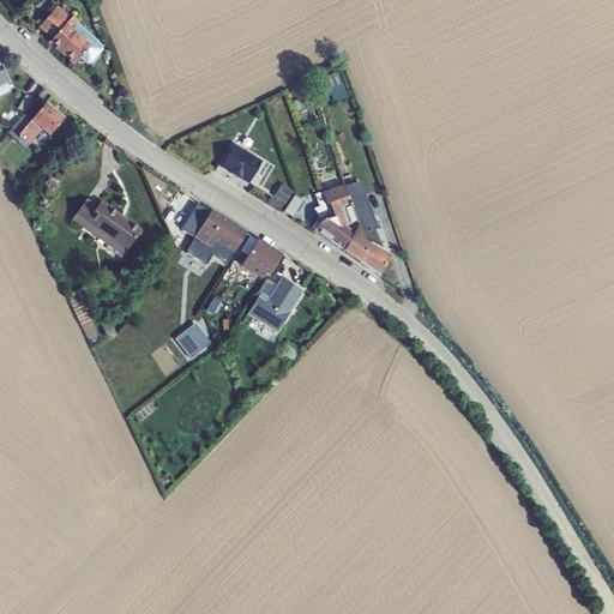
[(58,6),(52,12),(89,46),(79,58),(86,62),(90,64),(103,50),(102,46),(77,23),(78,22),(73,16),(71,18),(67,14),(70,12),(64,7),(62,10),(58,6)]
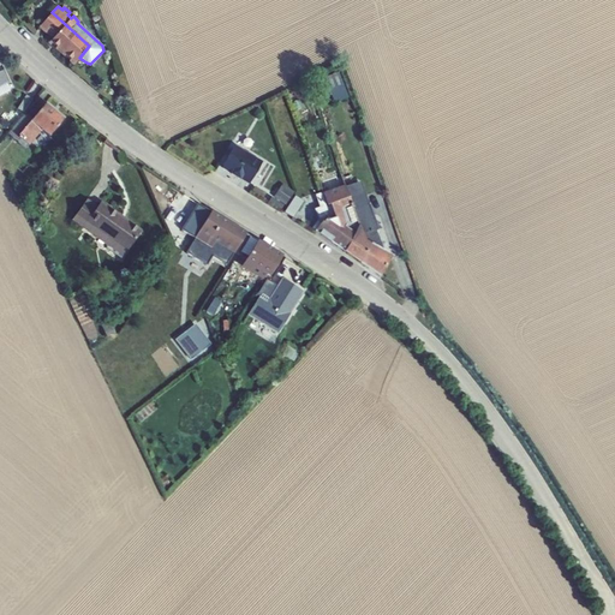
[(89,46),(52,12),(39,27),(52,39),(48,41),(73,64),(79,58),(89,46)]
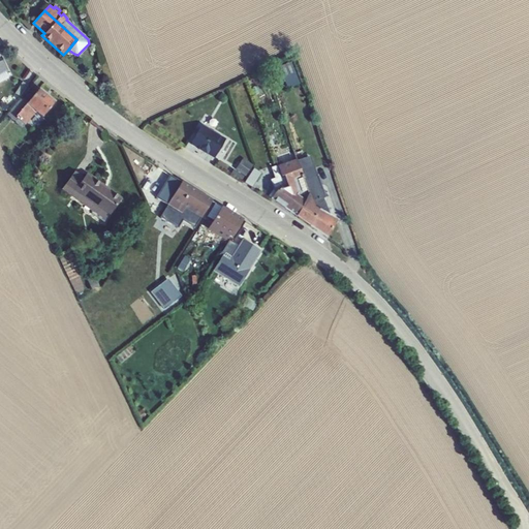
[(284,79),(286,87),(300,82),(291,61),(279,66),(272,72),(276,82),(284,79)]
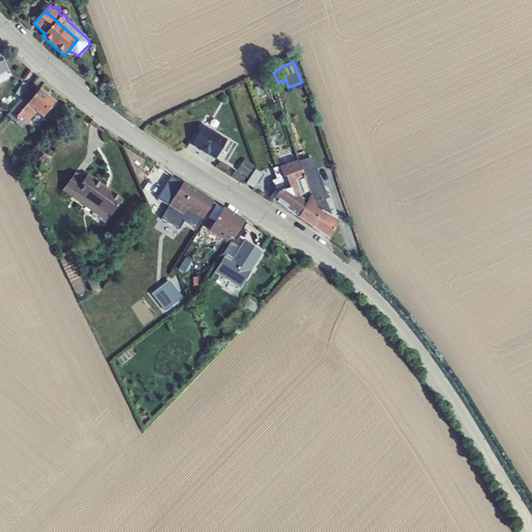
[(0,81),(9,77),(6,72),(0,74),(0,81)]
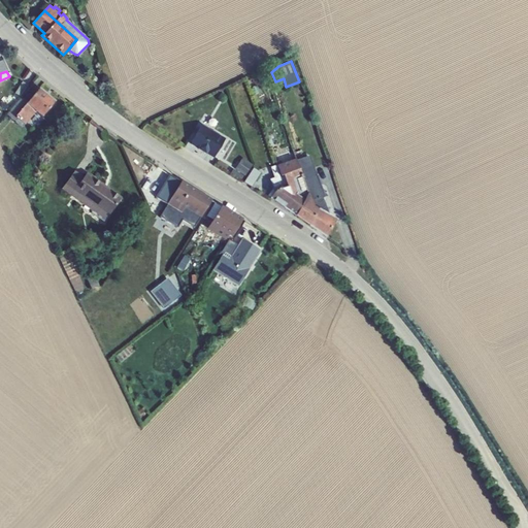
[(14,93),(21,96),(28,85),(22,81),(14,93)]
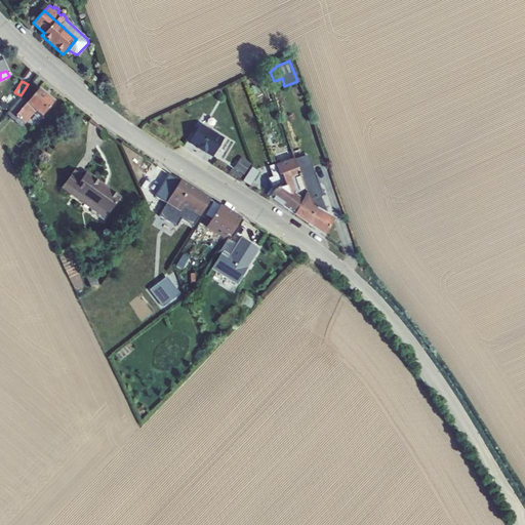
[(35,111),(41,116),(53,102),(38,89),(28,102),(27,103),(35,111)]
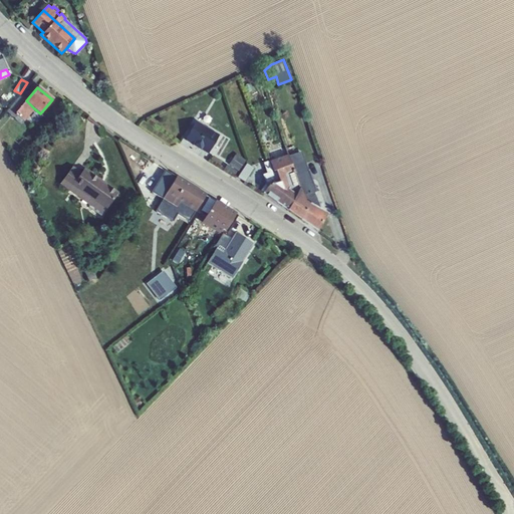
[(27,99),(21,94),(7,110),(13,116),(16,112),(24,120),(34,108),(26,100),(27,99)]
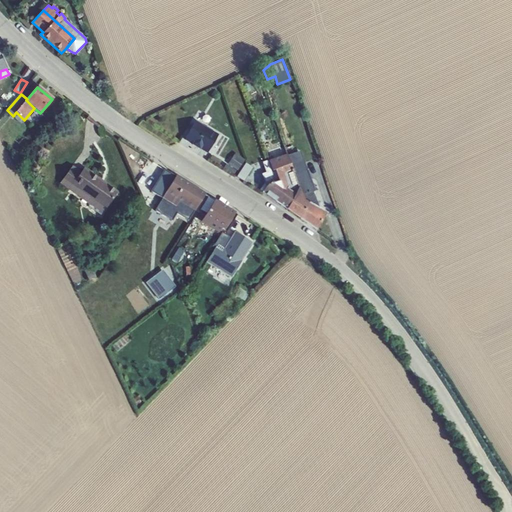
[(196,121),(184,139),(207,153),(218,134),(196,121)]
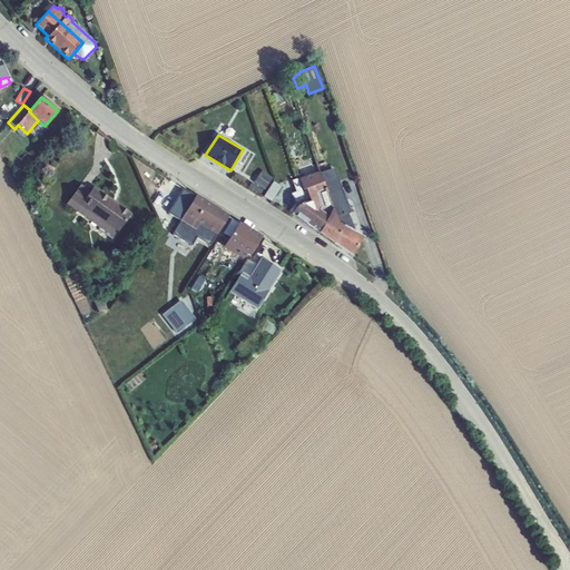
[(337,223),(344,226),(355,233),(347,213),(350,212),(342,190),(341,190),(337,182),(334,168),(321,173),(324,186),(335,216),(337,223)]
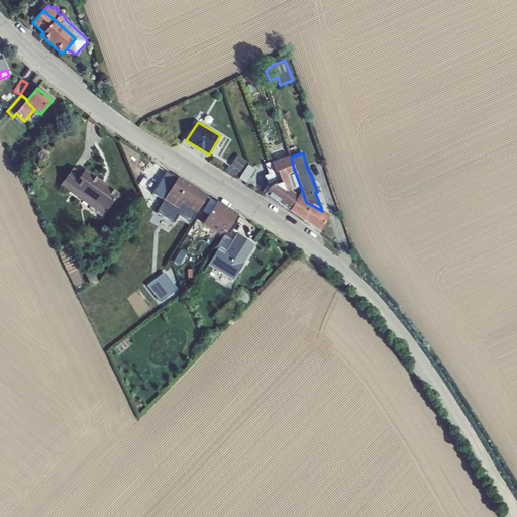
[(218,157),(214,164),(236,178),(247,161),(237,154),(230,165),(218,157)]
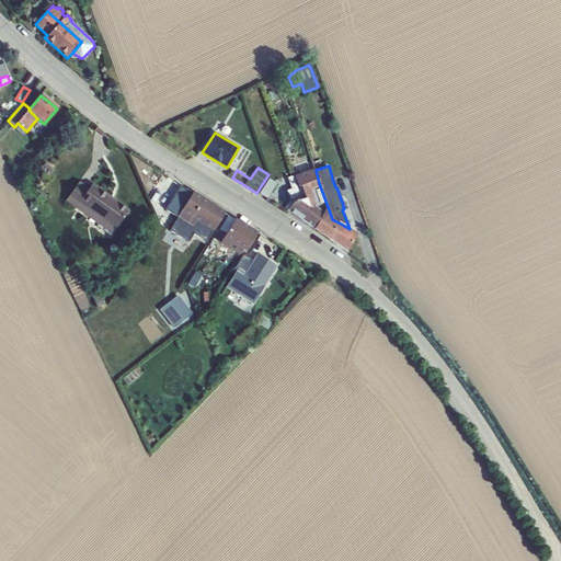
[(327,215),(325,216),(332,219),(330,213),(319,183),(316,170),(315,168),(294,175),(298,187),(300,186),(305,198),(312,196),(309,184),(310,183),(313,192),(315,204),(313,206),(327,215)]
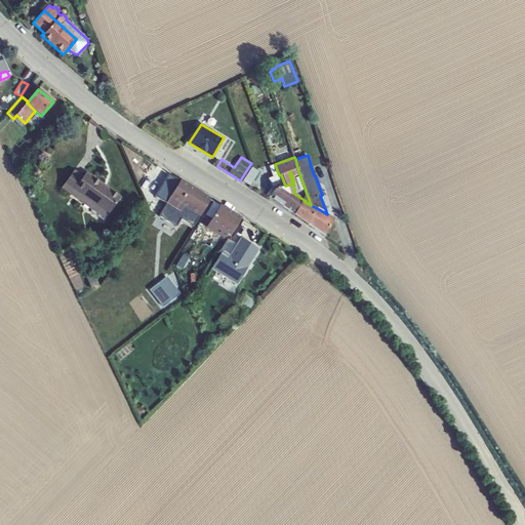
[(285,186),(281,174),(279,175),(275,164),(269,166),(273,176),(268,177),(271,187),(267,194),(270,196),(274,189),(285,186)]
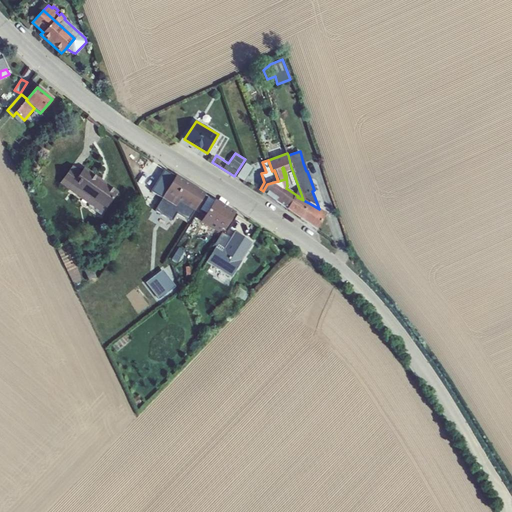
[(245,163),(237,177),(244,181),(252,167),(245,163)]
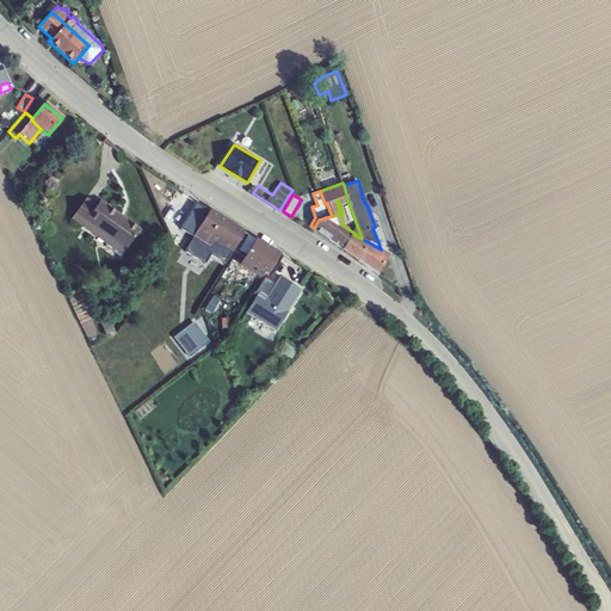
[(122,254),(140,228),(100,199),(97,205),(86,197),(72,218),(122,254)]
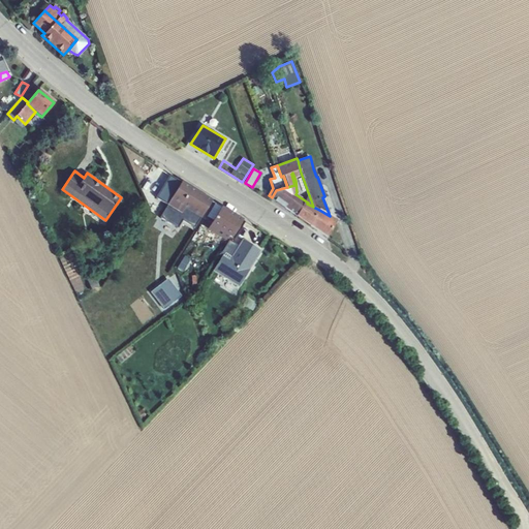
[(201,217),(212,199),(182,180),(164,209),(179,218),(185,207),(201,217)]
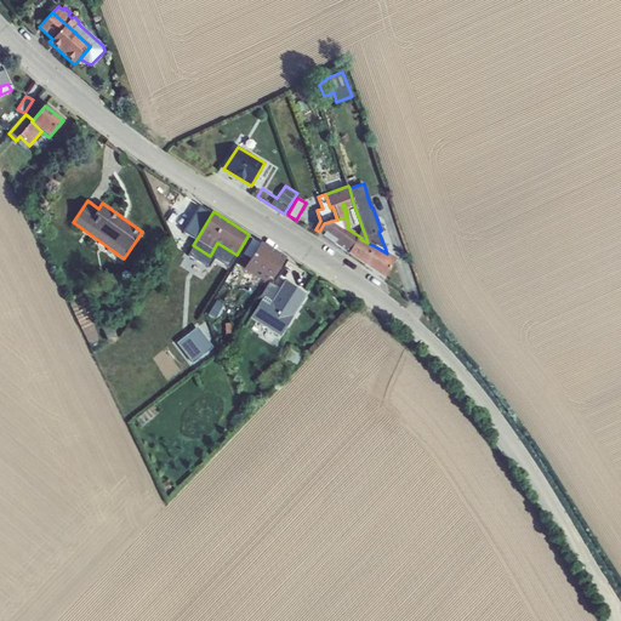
[(319,232),(318,233),(349,256),(360,239),(362,238),(347,228),(348,226),(346,217),(337,220),(324,223),(319,232)]
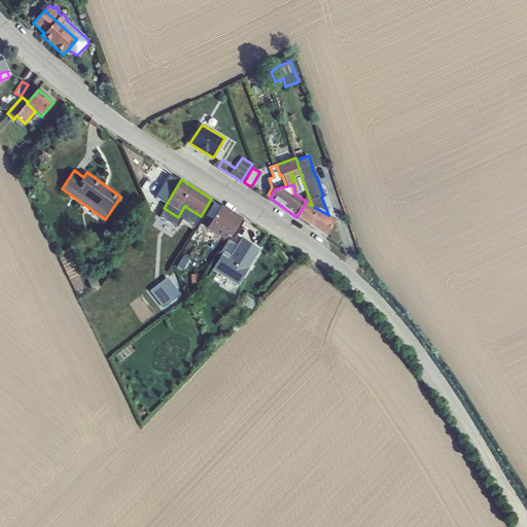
[(306,203),(296,217),(308,224),(318,209),(312,206),(306,203)]
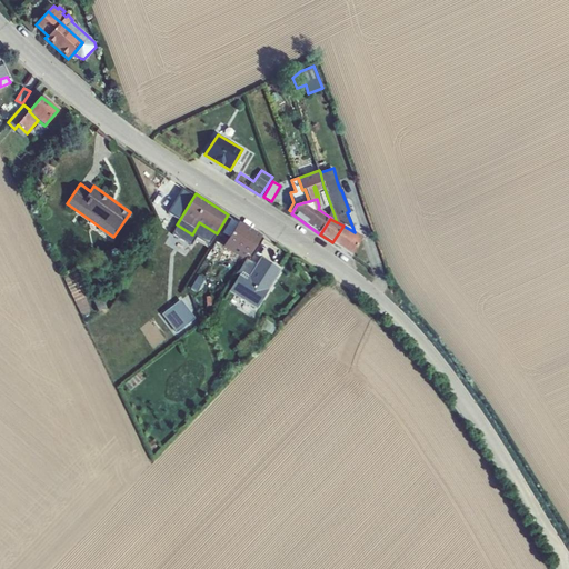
[(238,222),(230,236),(255,251),(263,238),(238,222)]
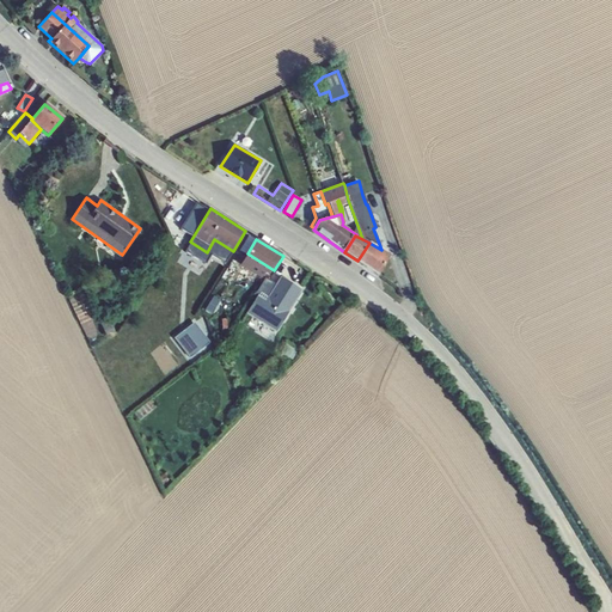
[(369,243),(357,261),(378,275),(389,255),(381,250),(369,243)]
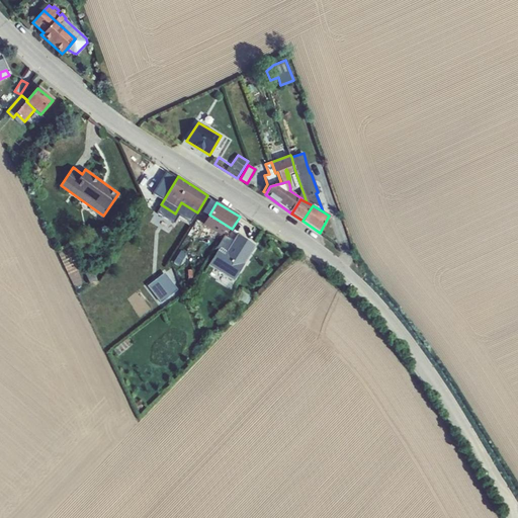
[(197,212),(190,224),(195,227),(202,216),(197,212)]
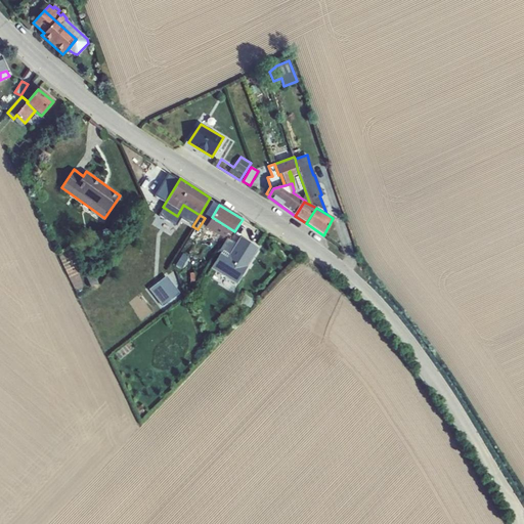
[(258,248),(241,237),(227,258),(220,253),(211,268),(236,284),(258,248)]
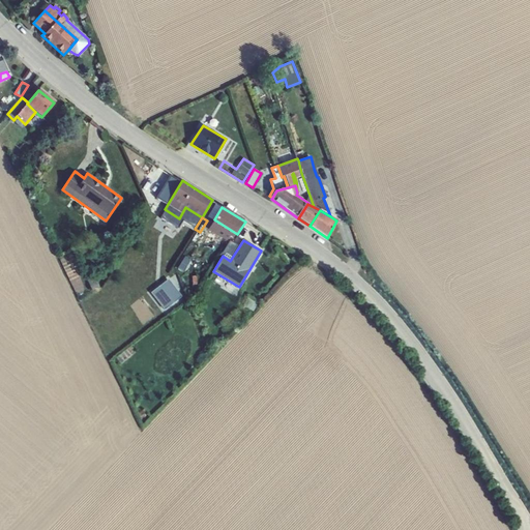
[(169,278),(151,292),(166,310),(182,295),(169,278)]
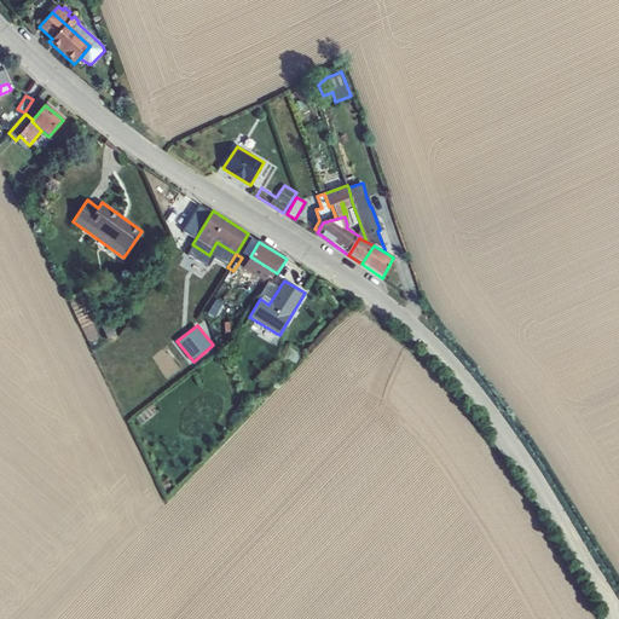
[(289,346),(283,356),(294,363),(300,353),(289,346)]
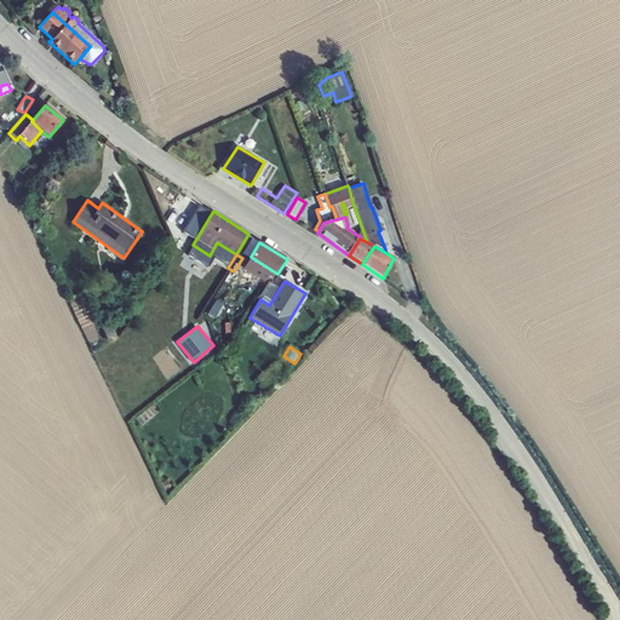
All buildings are outlined.
